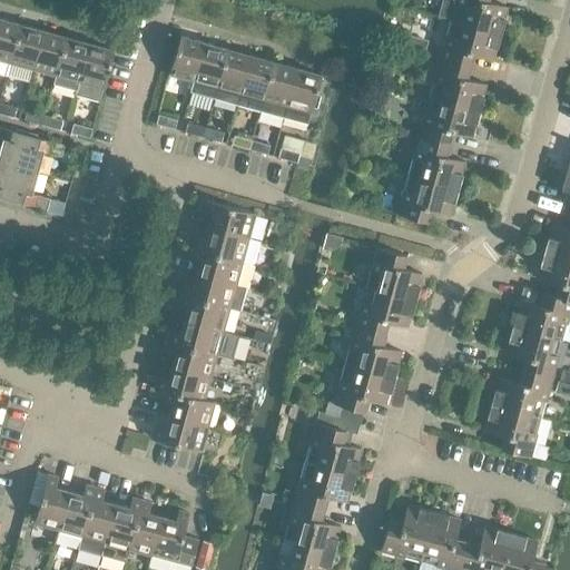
[(442,0),(455,3),(451,20),(500,33),(507,7),(488,2),(488,0),(442,0)]
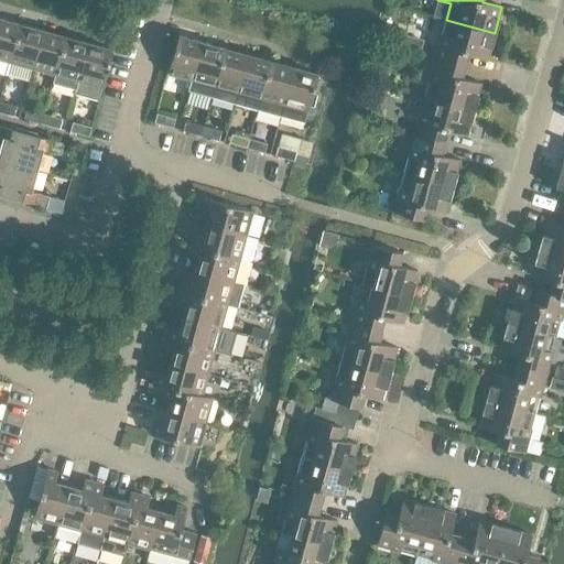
[(9,62),(20,24),(0,18),(0,74),(6,75),(9,62)]
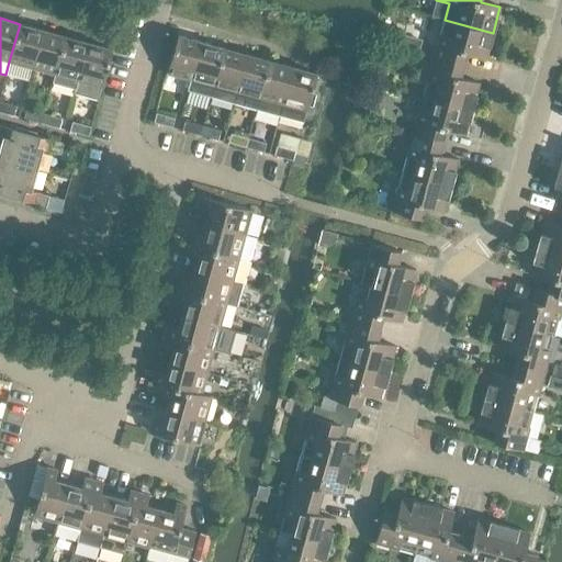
[(485,59),(493,33),(445,20),(434,58),(463,66),(467,54),(485,59)]
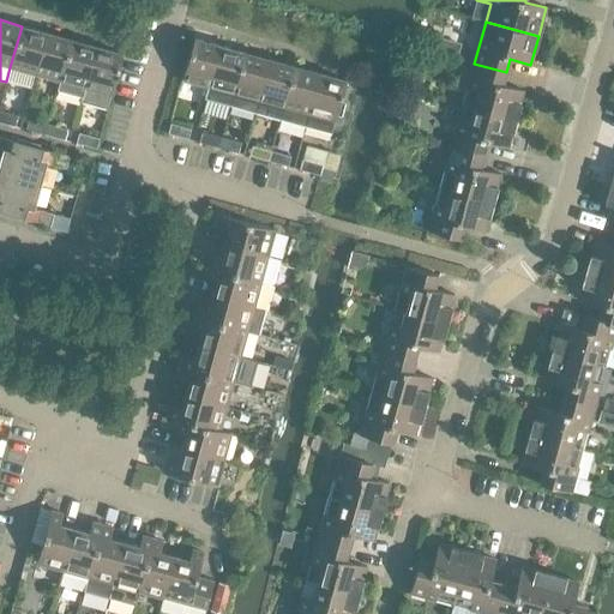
[(35,74),(47,34),(22,26),(10,67),(35,74)]
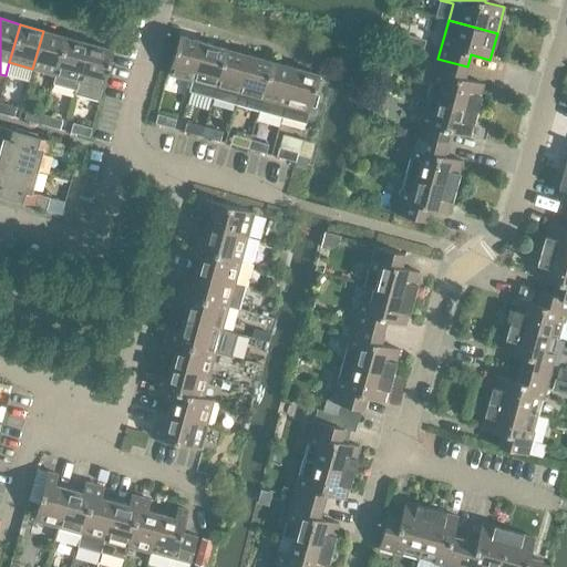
[(55,75),(65,37),(43,31),(32,69),(55,75)]
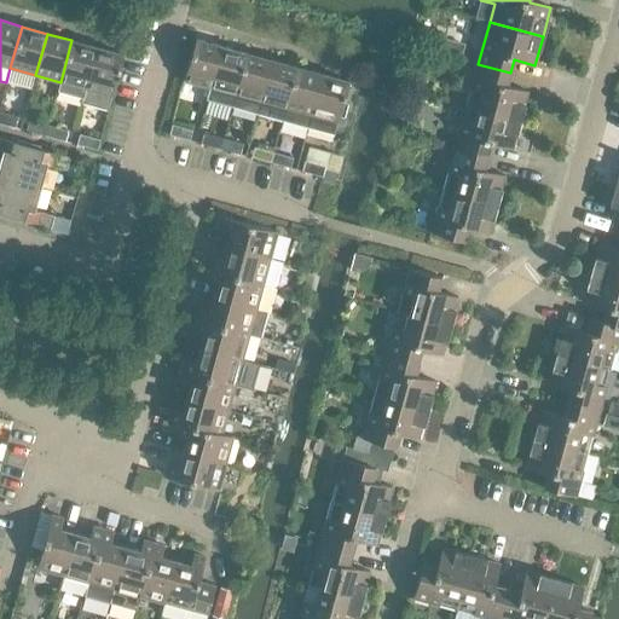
[(210,88),(221,46),(195,39),(184,81),(210,88)]
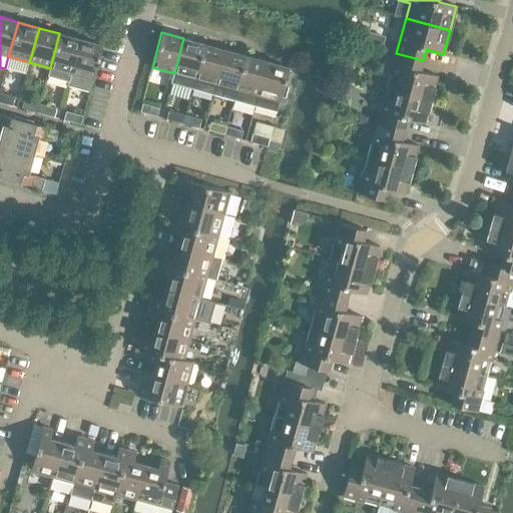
[(68,82),(80,39),(59,33),(50,68),(48,76),(68,82)]
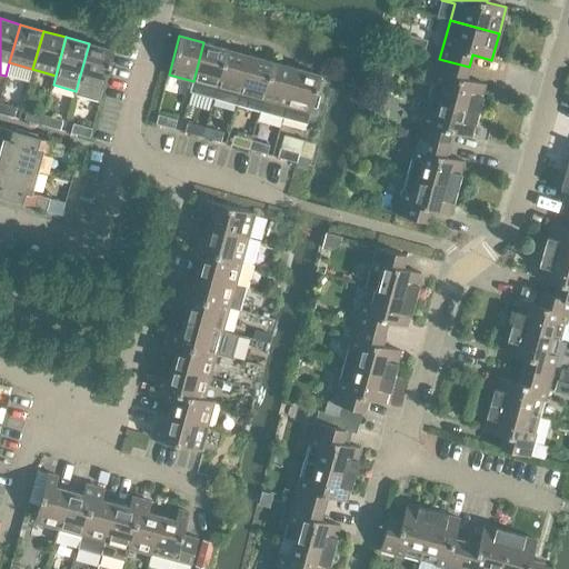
[(213,98),(227,49),(203,42),(193,81),(190,92),(213,98)]
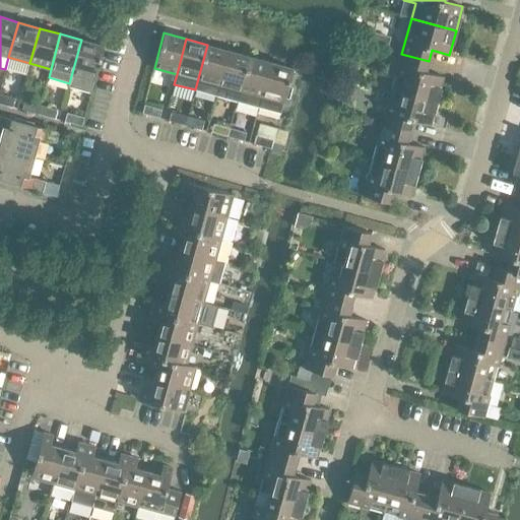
[(104,46),(81,40),(69,83),(68,86),(90,92),(104,46)]
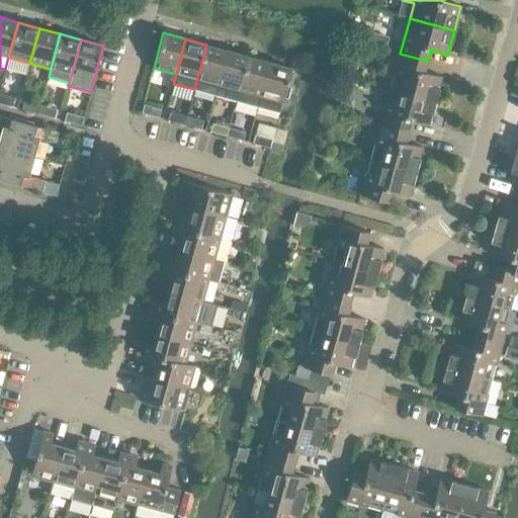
[(216,95),(228,51),(206,45),(194,89),(216,95)]
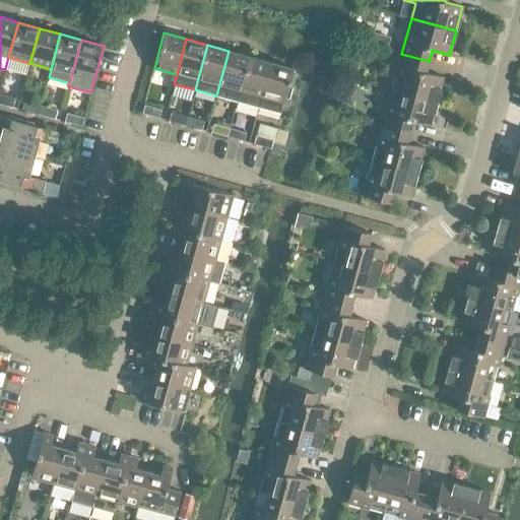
[(238,102),(250,57),(229,51),(216,95),(238,102)]
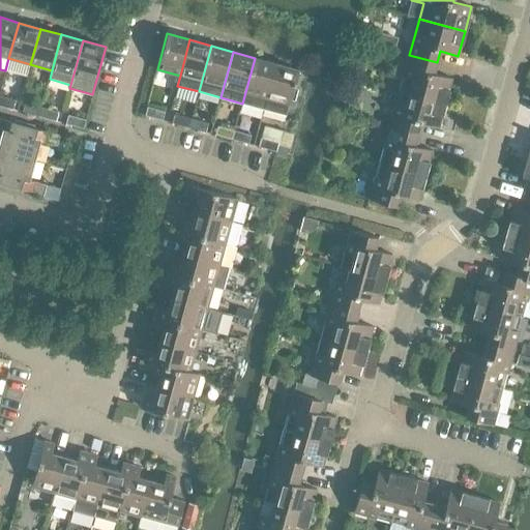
[(434,74),(437,62),(409,55),(400,90),(444,102),(451,79),(434,74)]
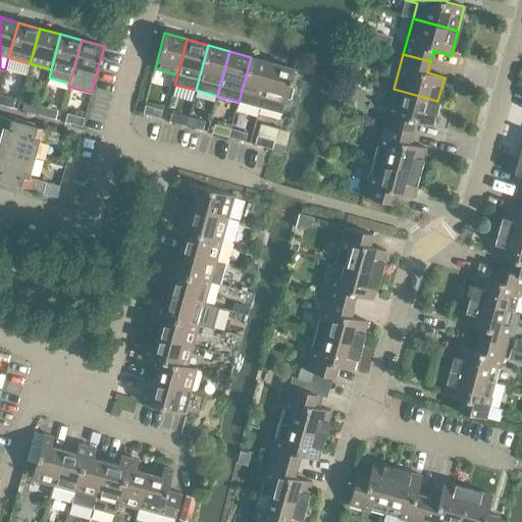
[(262,98),(272,62),(251,57),(239,102),(259,107),(261,98),(262,98)]
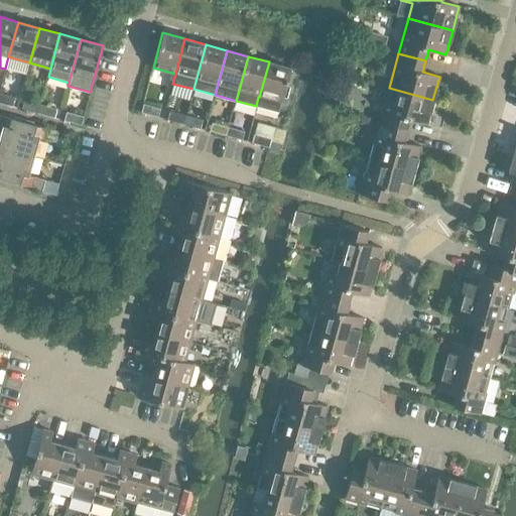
[(290,68),(269,61),(259,97),(258,97),(256,106),(278,113),(282,97),(286,98),(289,88),(285,87),(290,68)]
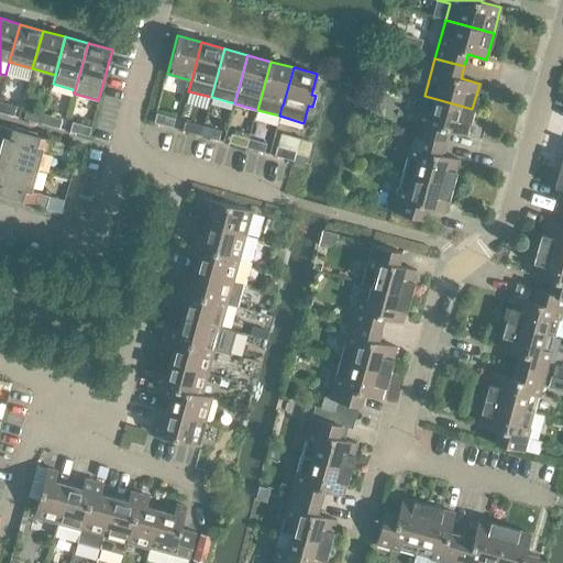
[(465,135),(472,109),(424,96),(414,134),(443,142),(446,131),(465,135)]
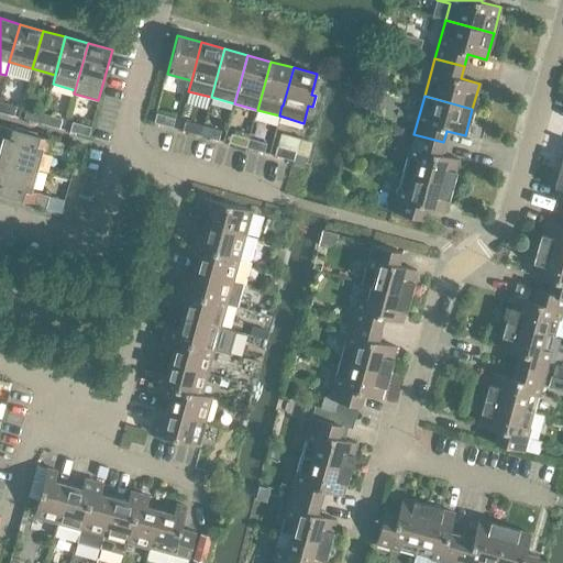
[(15,107),(0,101),(0,112),(13,116),(15,107)]
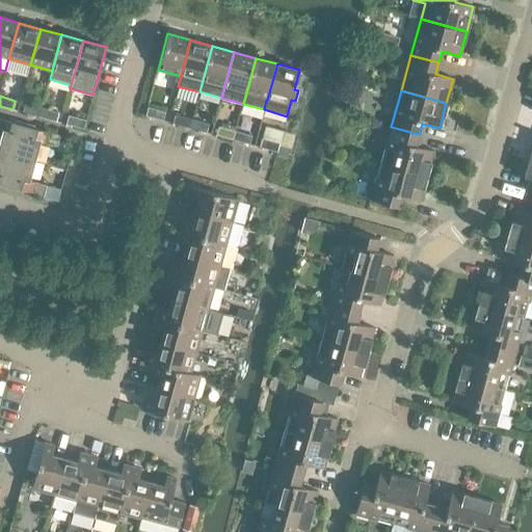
[(38,116),(42,108),(25,103),(22,112),(38,116)]
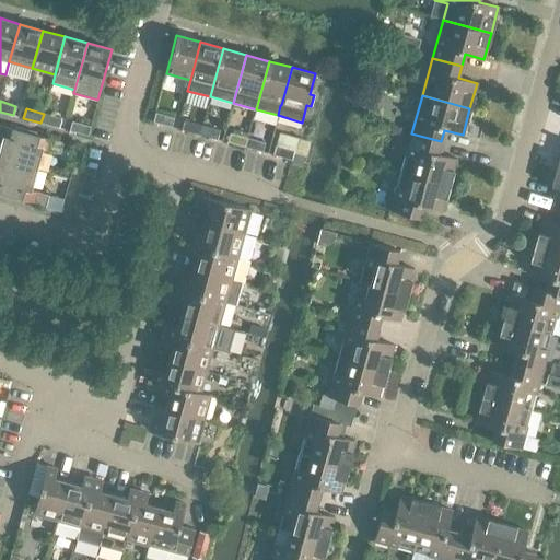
[(155,113),(154,115),(153,121),(172,127),(174,118),(155,113)]
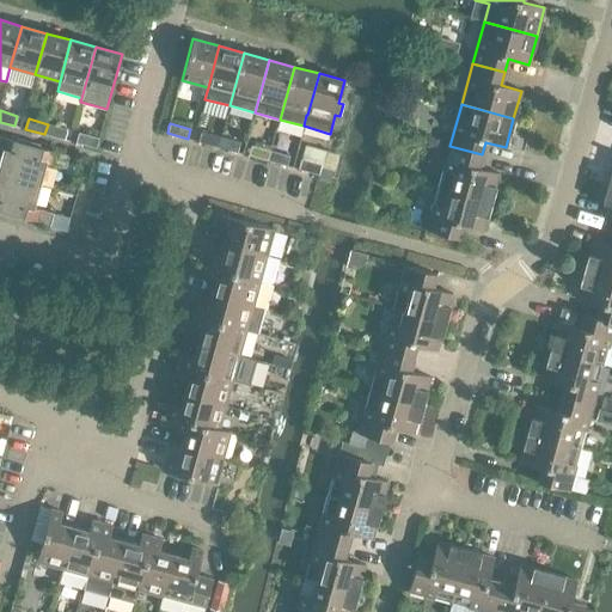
[(67,129),(48,124),(44,134),(65,140),(67,129)]
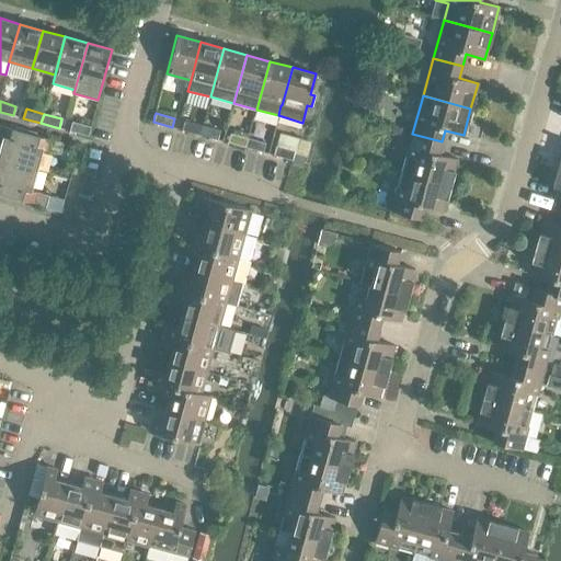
[(199,135),(203,126),(185,121),(182,130),(199,135)]
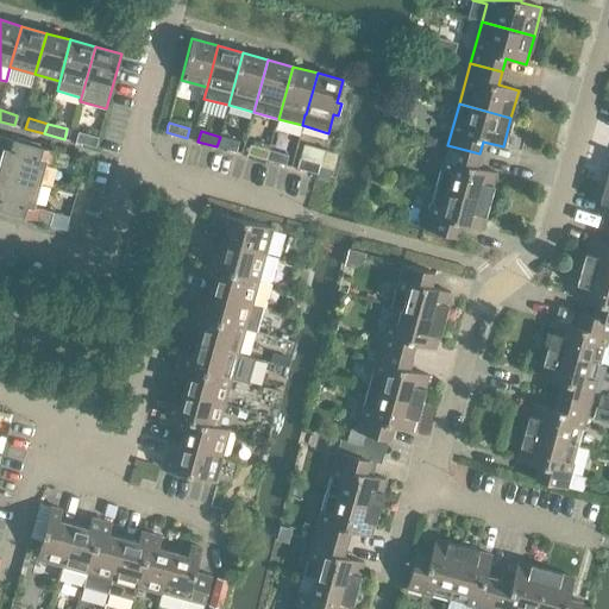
[(75,142),(95,148),(98,138),(77,132),(75,142)]
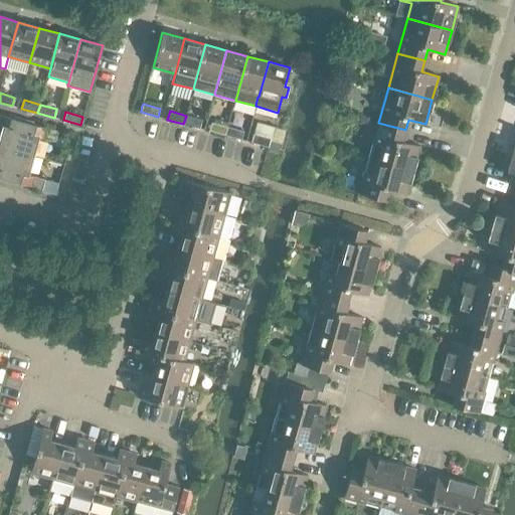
[(0,146),(15,151),(23,122),(0,115),(0,125),(2,126),(0,132),(0,146)]
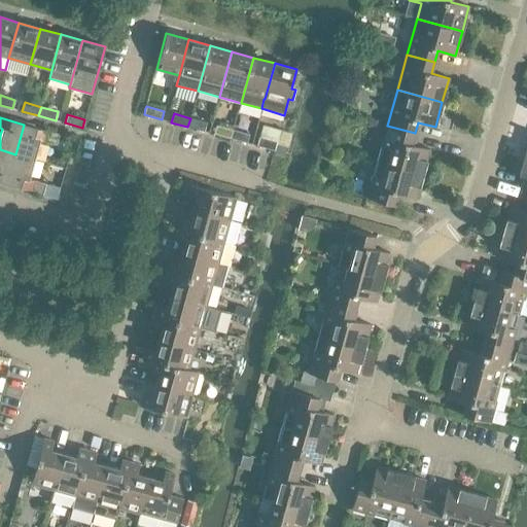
[(207,123),(190,118),(187,127),(205,132),(207,123)]
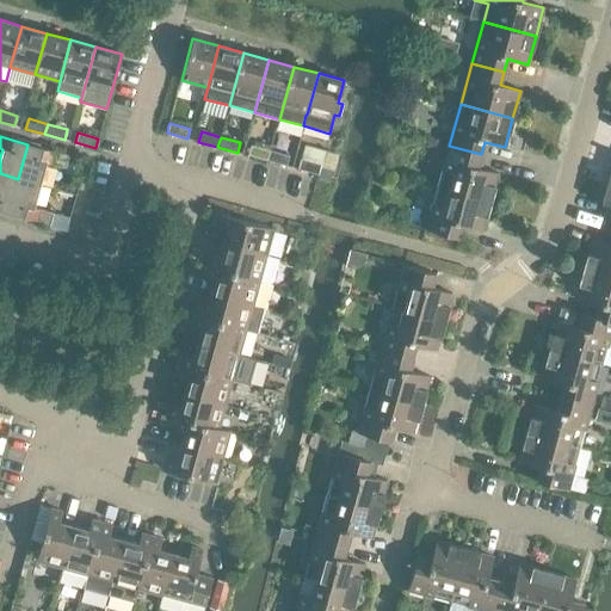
[(69,155),(28,144),(18,179),(41,185),(47,162),(66,167),(69,155)]
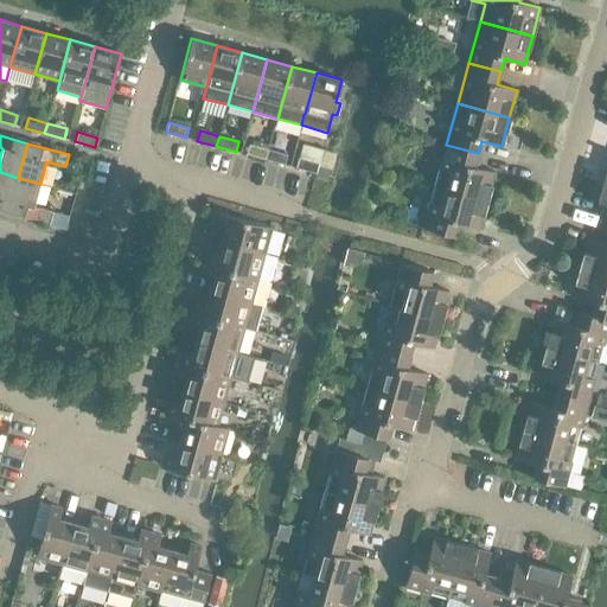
[(266,160),(268,149),(249,145),(247,154),(266,160)]
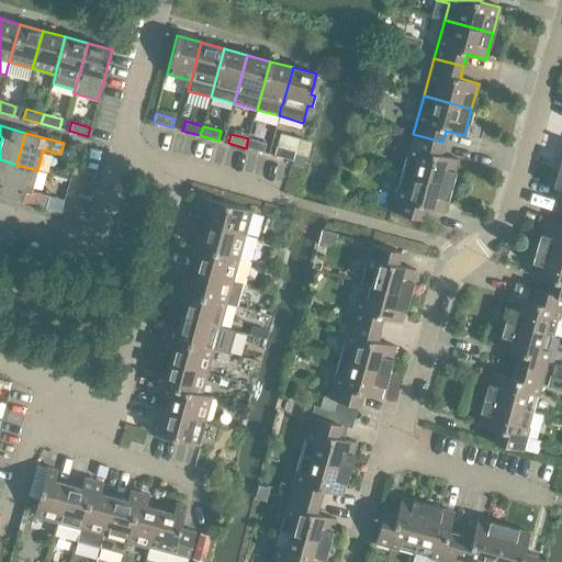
[(439,154),(442,142),(413,134),(402,172),(450,186),(458,159),(439,154)]
